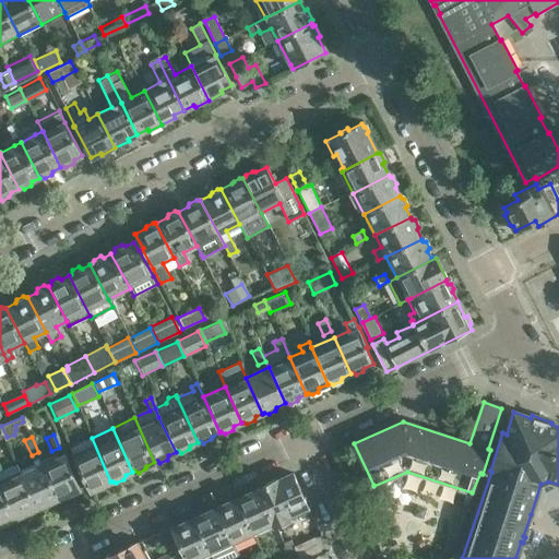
[(92,438),(69,448),(73,455),(90,491),(92,490),(95,491),(103,488),(104,485),(110,482),(92,438)]
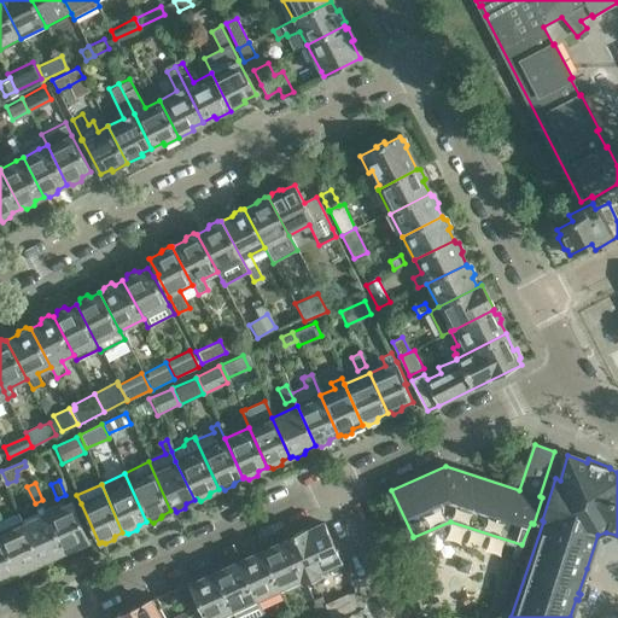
[(73,500),(46,512),(64,552),(65,551),(69,552),(77,548),(79,543),(88,540),(83,530),(86,529),(73,500)]
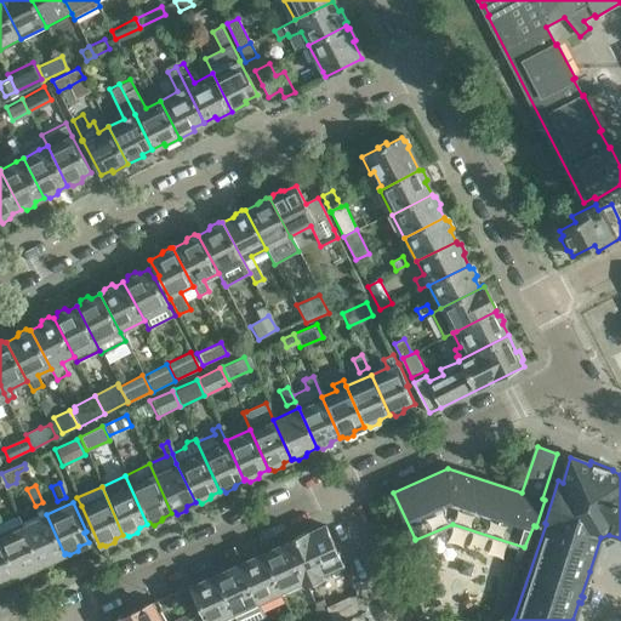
[(0,541),(16,575),(26,570),(29,573),(38,569),(39,564),(22,525),(16,514),(0,520),(0,541)]
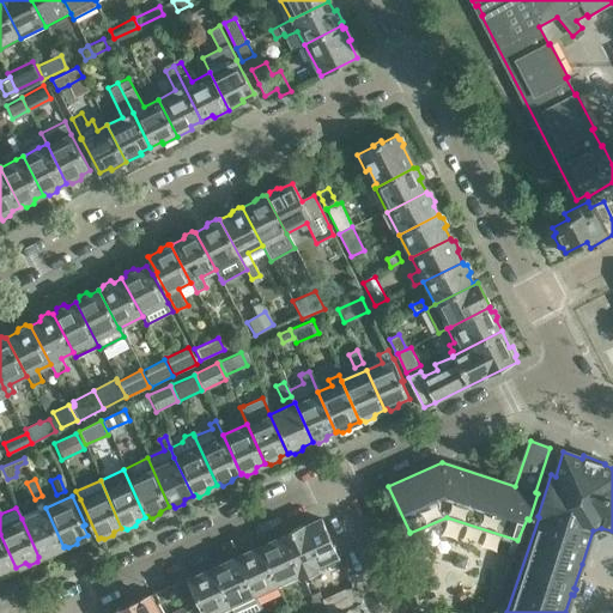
[(46,508),(22,519),(38,557),(40,557),(44,558),(53,554),(54,551),(64,547),(46,508)]
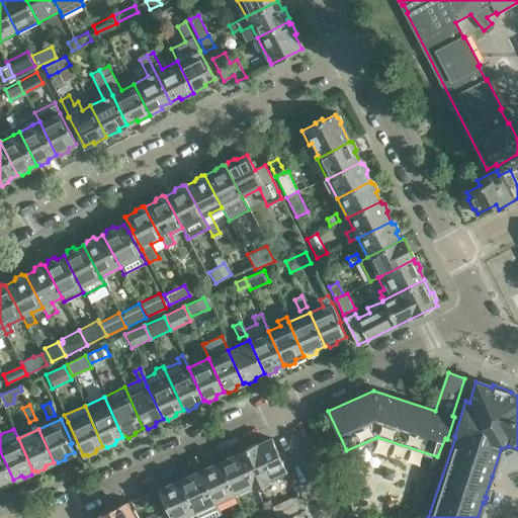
[(340,438),(323,446),(328,457),(345,448),(340,438)]
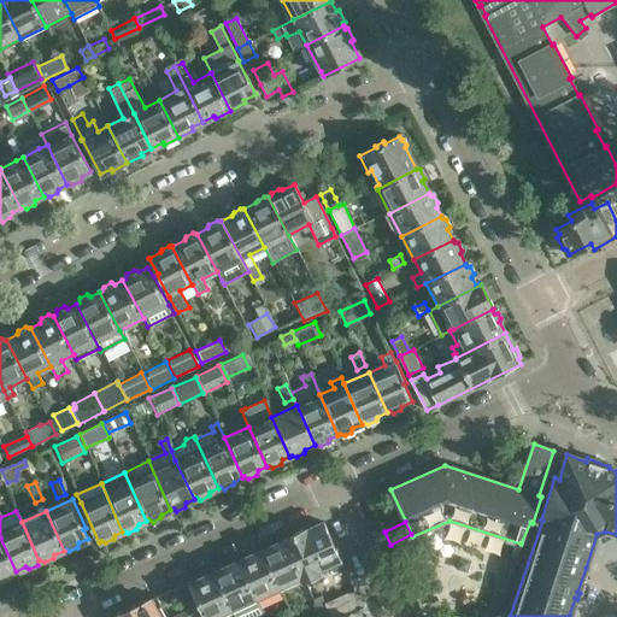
[(305,530),(304,529),(323,571),(334,566),(335,568),(341,564),(322,523),(305,530)]
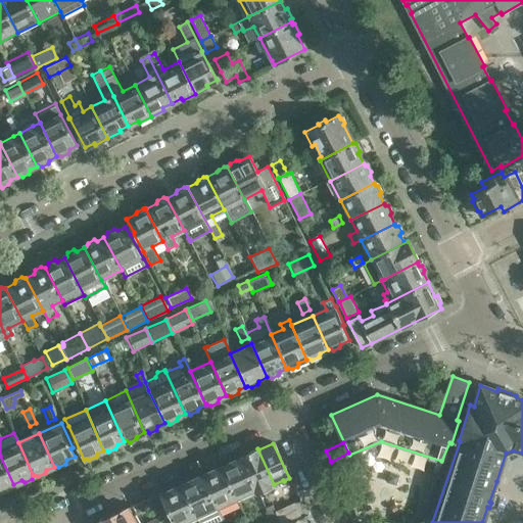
[(257,448),(240,457),(257,493),(273,486),(273,485),(274,484),(257,448)]
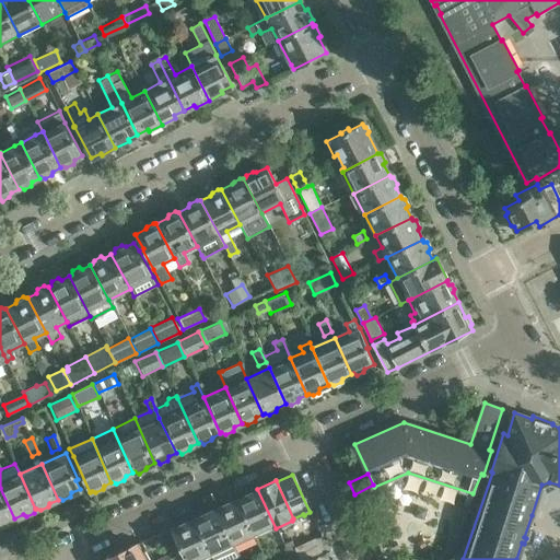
[(0,524),(1,524),(6,526),(12,523),(13,518),(14,518),(0,488),(0,524)]
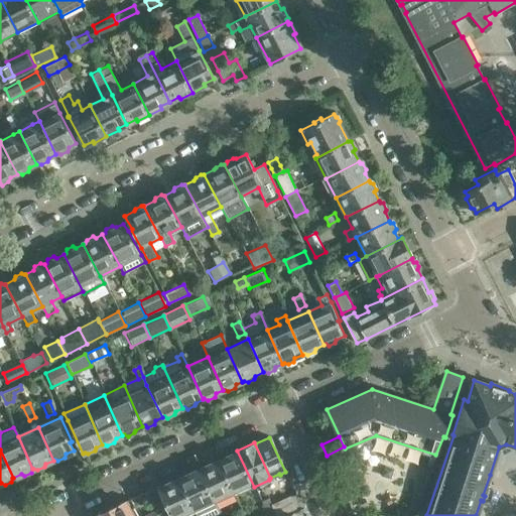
[(237,452),(219,460),(234,494),(252,486),(253,488),(254,487),(237,450),(237,452)]
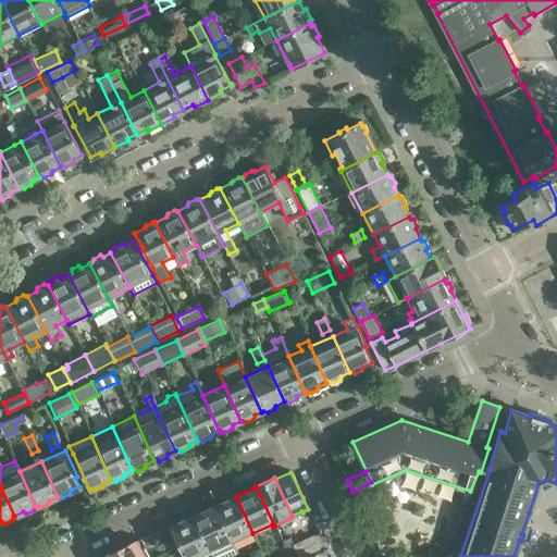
[(236,496),(214,506),(232,543),(252,533),(236,496)]
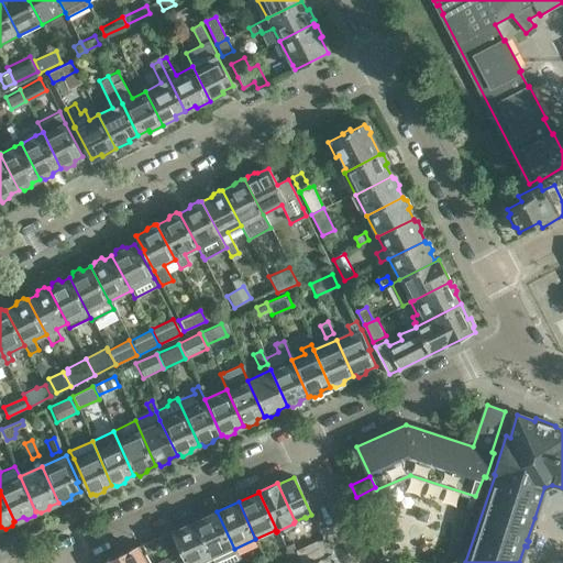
[(217,511),(195,521),(211,559),(213,562),(233,562),(239,561),(234,549),(217,511)]
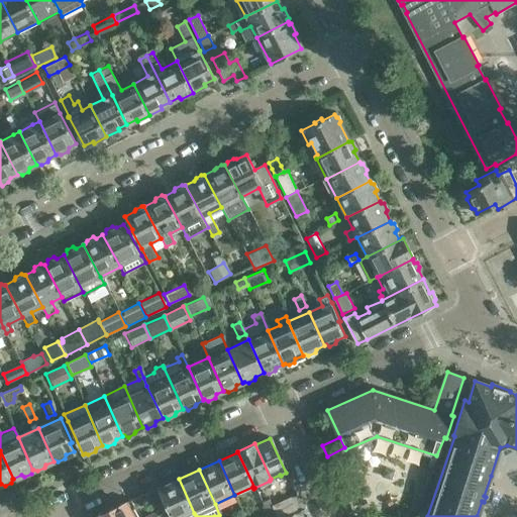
[(159,488),(169,510),(171,516),(186,516),(194,513),(179,479),(159,488)]
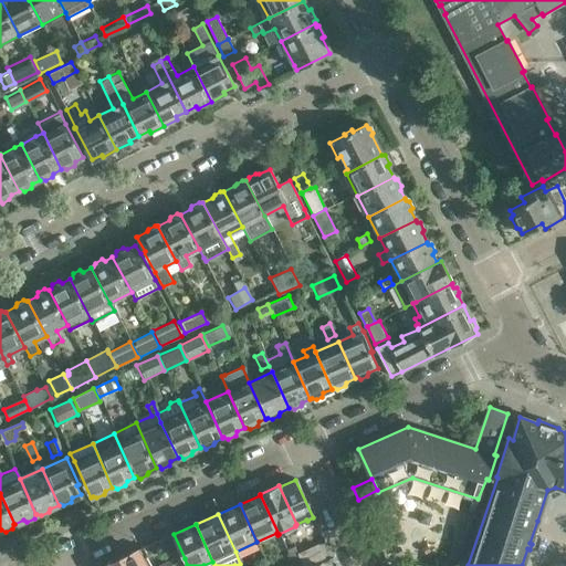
[(174,534),(160,540),(169,561),(173,558),(175,563),(185,558),(174,534)]
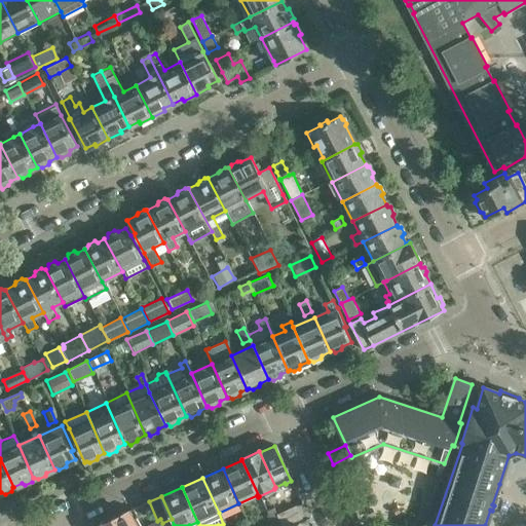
[(262,502),(255,505),(260,517),(267,514),(262,502)]
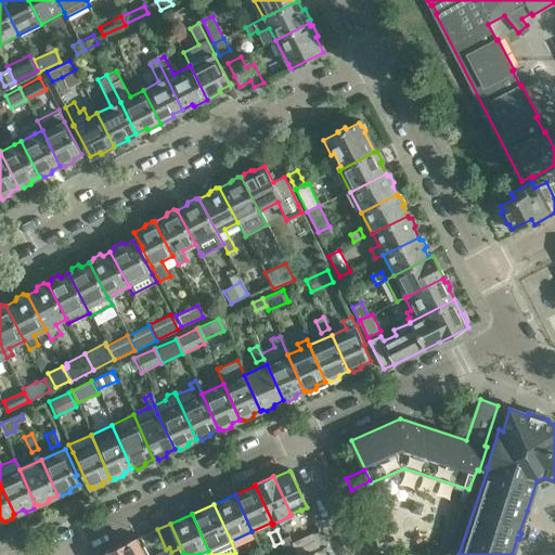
[(289,536),(282,539),(288,554),(297,554),(315,547),(318,546),(311,532),(305,536),(292,541),(289,536)]
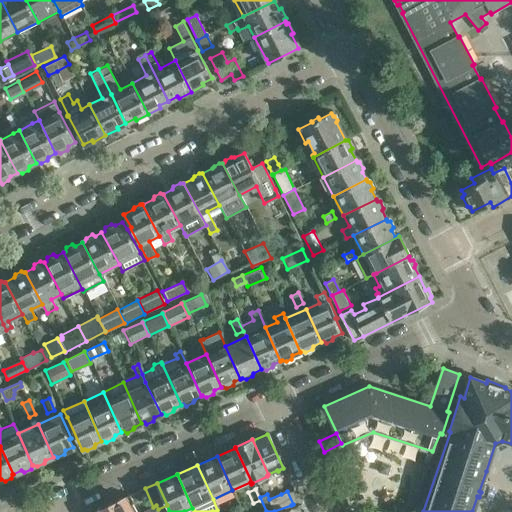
[(127,496),(95,510),(95,511),(135,511),(132,505),(127,496)]
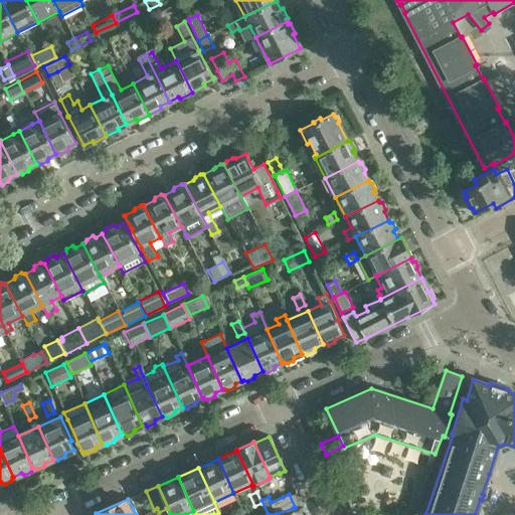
[(236,501),(230,504),(235,514),(240,514),(243,514),(236,501)]
